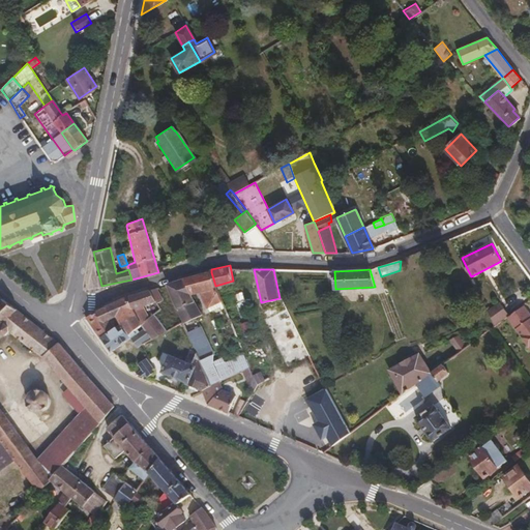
[(222,300),(215,286),(211,272),(193,276),(198,289),(207,307),(222,300)]
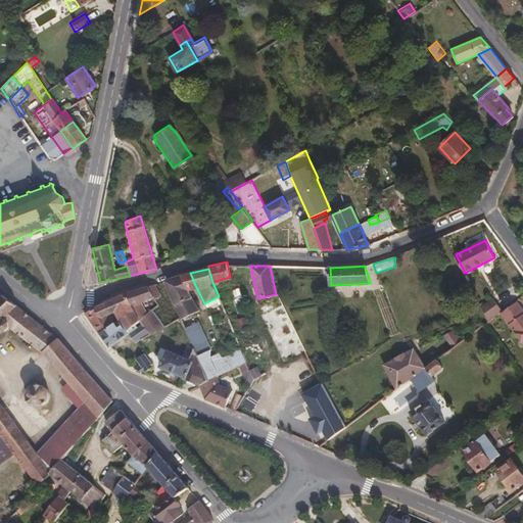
[(195,285),(190,273),(182,276),(187,289),(195,285)]
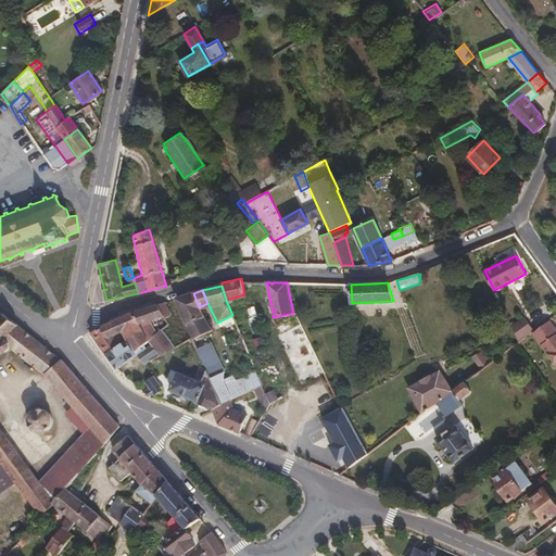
[(211,329),(202,310),(199,307),(193,293),(176,299),(193,338),(206,331),(211,329)]
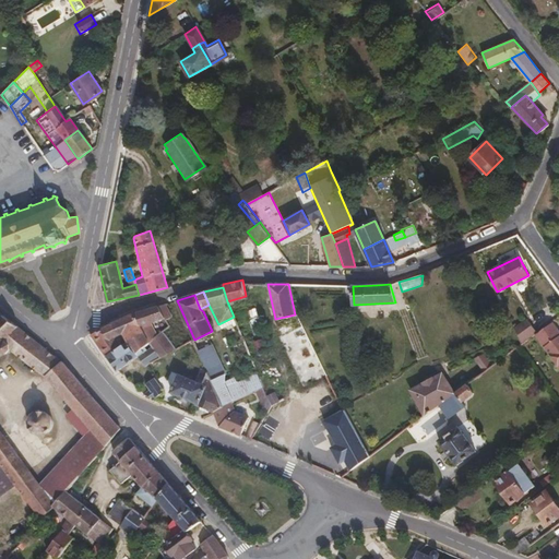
[(170,316),(165,304),(158,306),(164,318),(165,319),(170,316)]
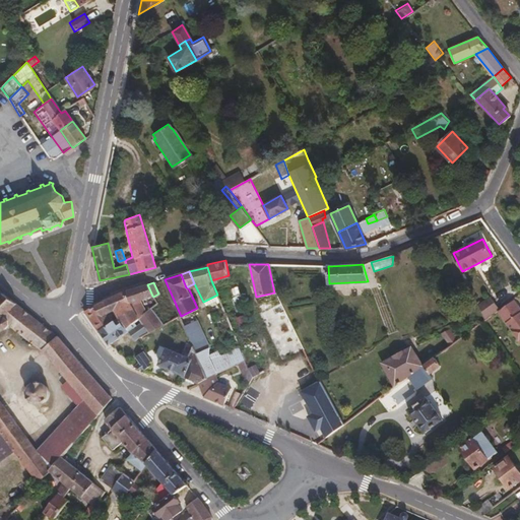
[(152,296),(147,284),(125,291),(129,303),(152,296)]
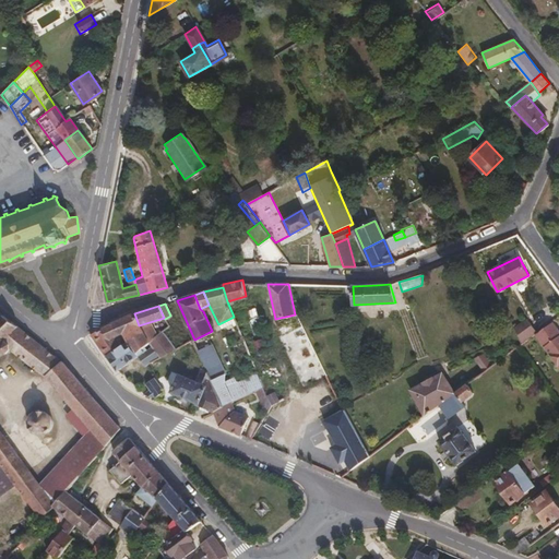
[(63,363),(27,331),(3,313),(0,316),(0,349),(1,352),(6,353),(10,348),(48,377),(63,363)]
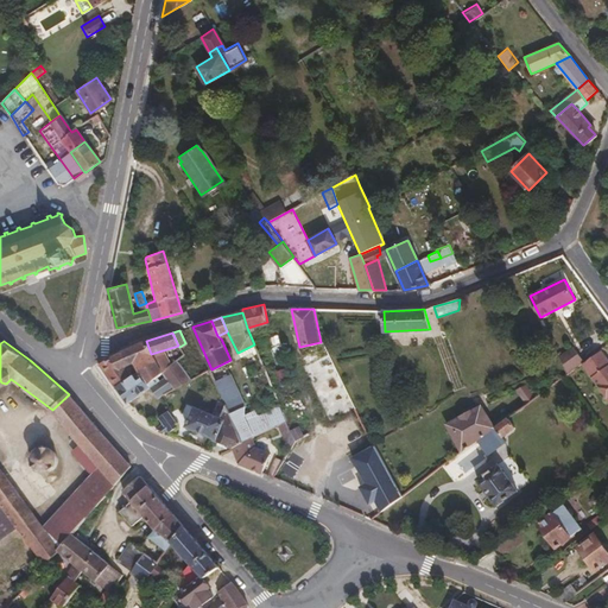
[(151,354),(146,341),(124,352),(131,363),(134,361),(138,360),(143,358),(145,362),(153,359),(151,354)]
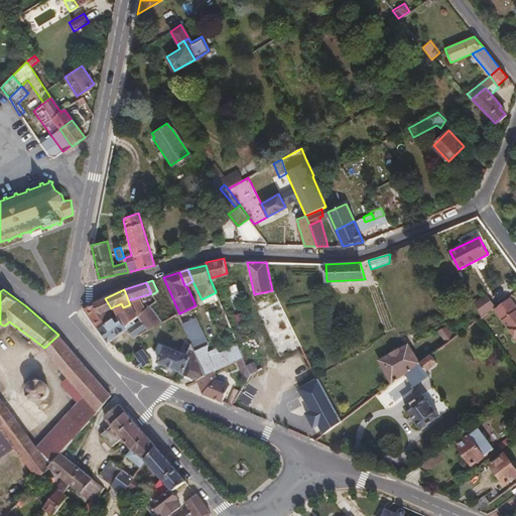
[(493,306),(494,305),(485,294),(473,302),(480,316),(493,306)]
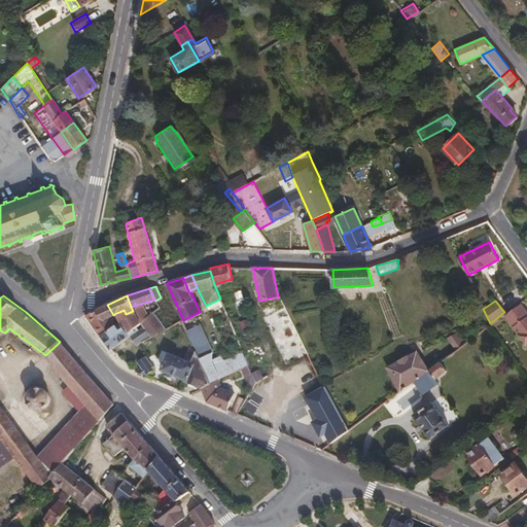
[(526,311),(520,302),(504,312),(503,313),(526,345),(526,311)]
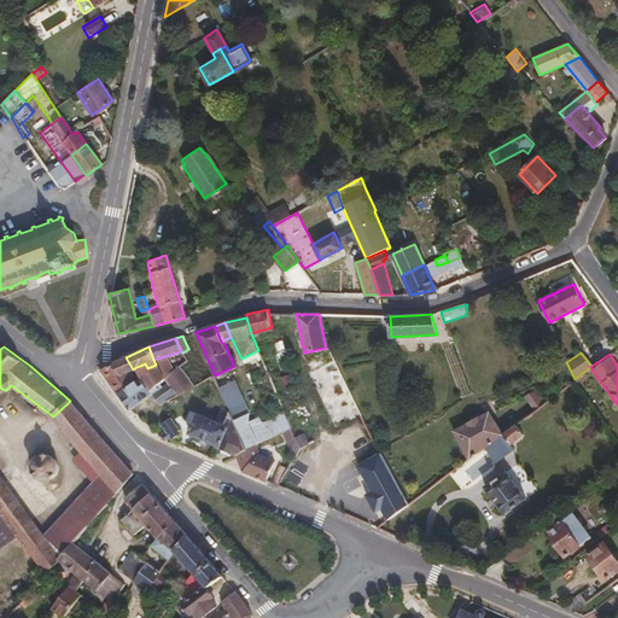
[(134,382),(128,372),(133,369),(126,357),(100,369),(116,395),(118,394),(134,382)]
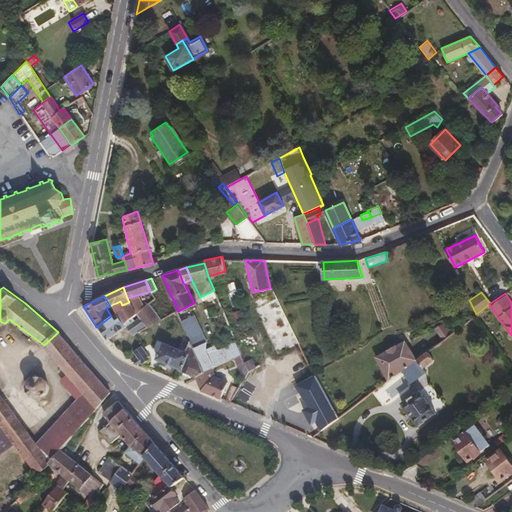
[(122,309),(120,305),(116,303),(113,304),(117,312),(122,309)]
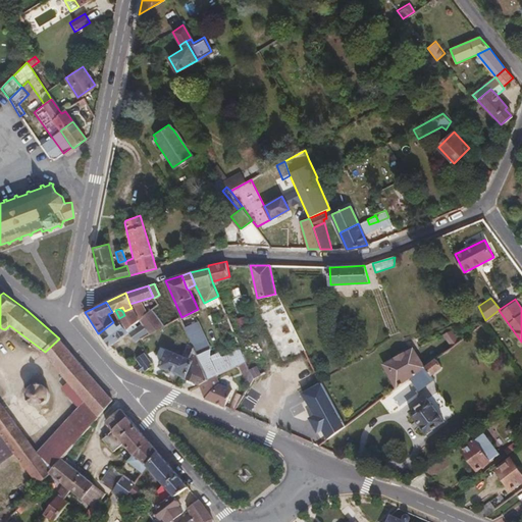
[(163,325),(150,309),(138,319),(149,333),(163,325)]
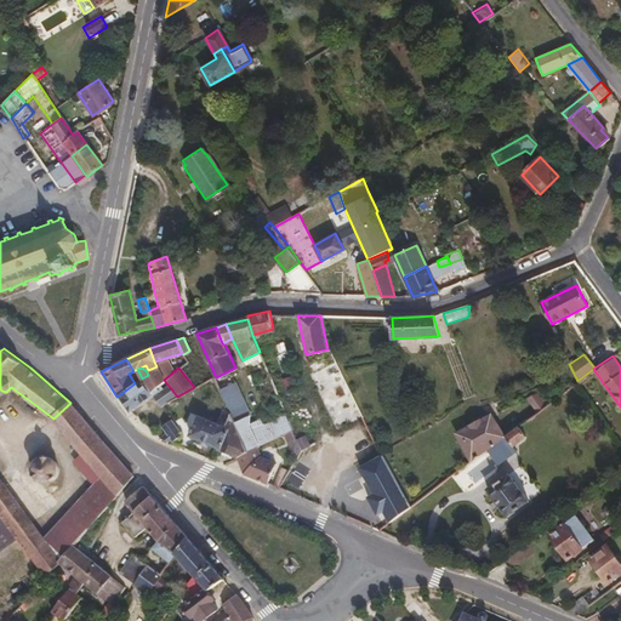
[(347,402),(330,368),(313,376),(330,410),(347,402)]
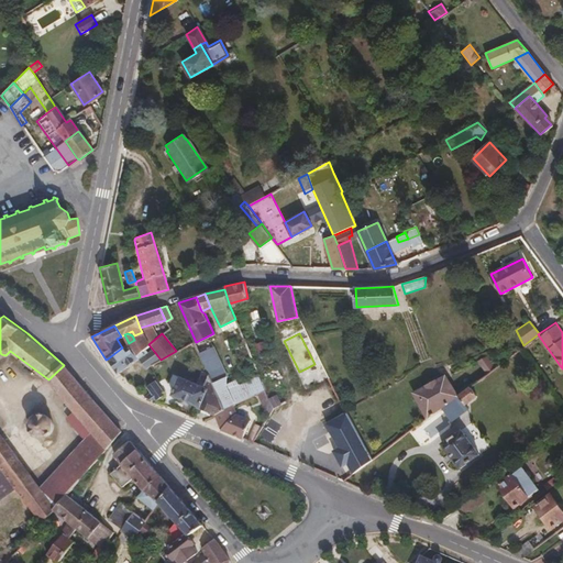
[(161,360),(148,344),(143,334),(134,340),(129,343),(122,348),(108,359),(117,373),(138,357),(145,367),(161,360)]
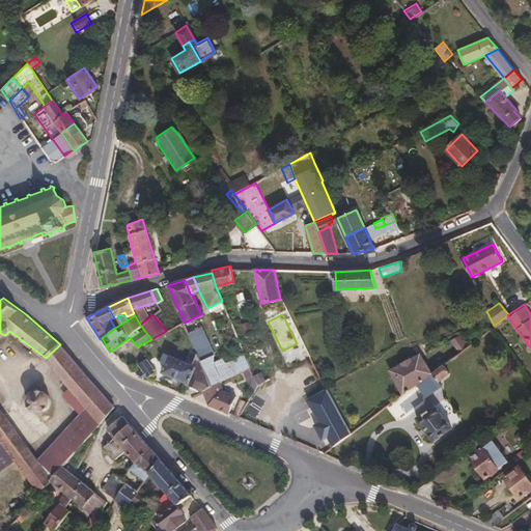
[(216,362),(205,337),(206,336),(197,316),(185,323),(184,324),(197,351),(213,385),(220,382),(221,381),(222,380),(244,369),(250,366),(244,353),(225,363),(223,359),(216,362)]
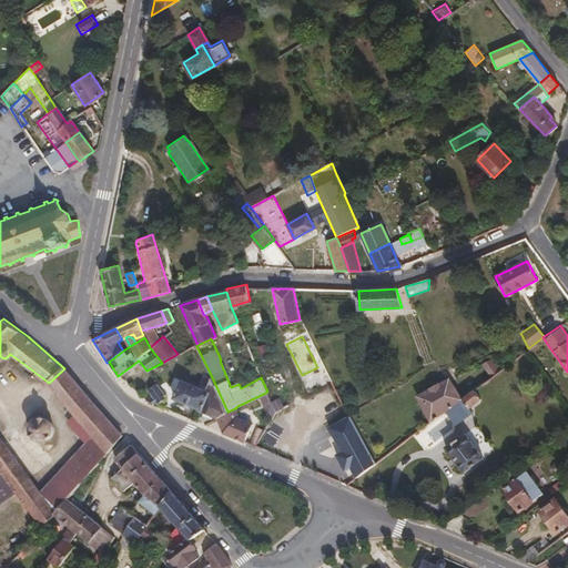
[(485,389),(507,383),(498,357),(484,363),(489,379),(483,382),(485,389)]
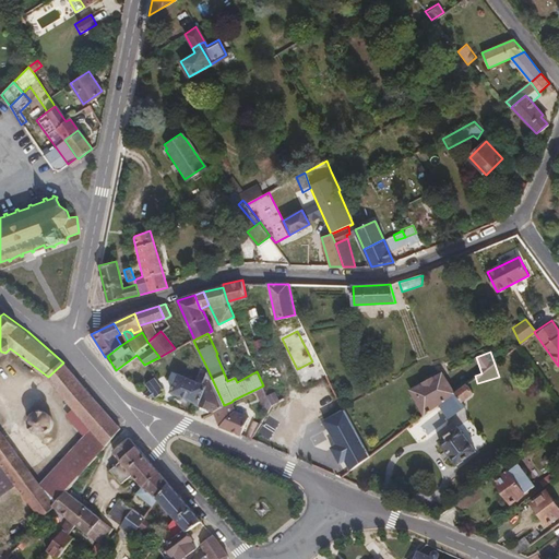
[(272,355),(258,360),(265,384),(281,379),(272,355)]
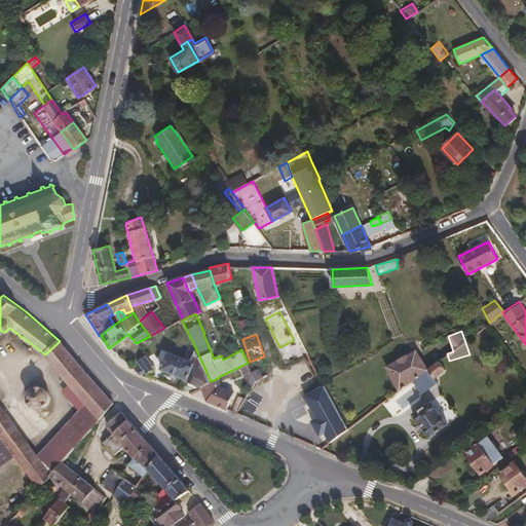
[(66,353),(68,350),(60,341),(45,354),(53,364),(66,353)]
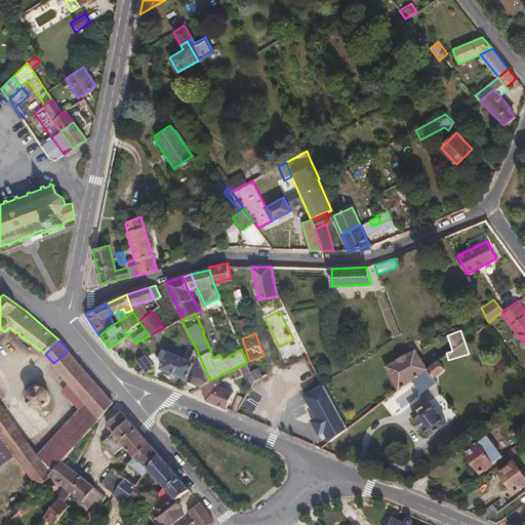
[(307,353),(301,342),(297,345),(303,355),(307,353)]
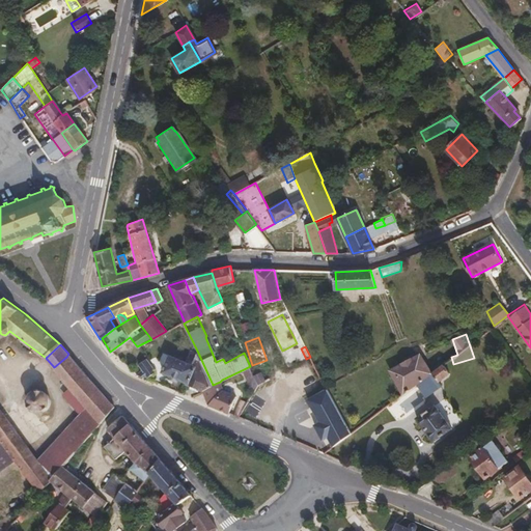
[(213,385),(197,351),(191,364),(169,356),(162,371),(187,383),(186,384),(201,390),(213,385)]
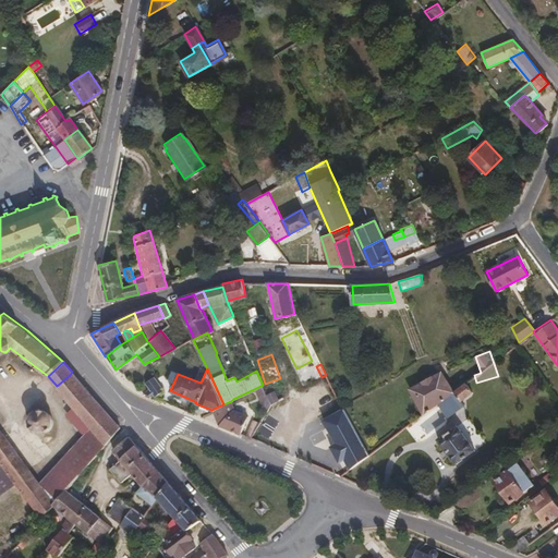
[(445,396),(451,391),(439,371),(409,388),(423,413),(445,396)]
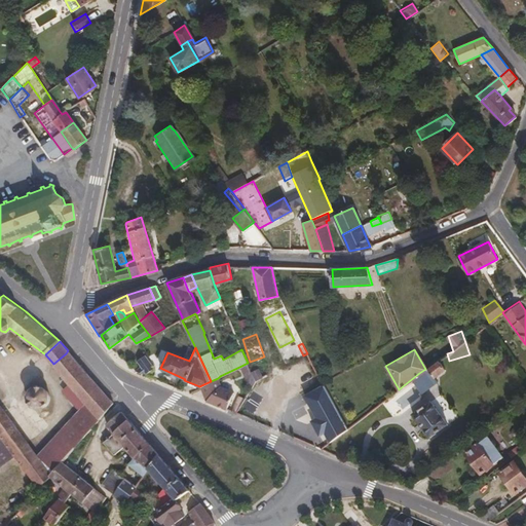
[(113,402),(91,376),(68,350),(66,353),(53,364),(71,384),(87,404),(100,418),(113,402)]
